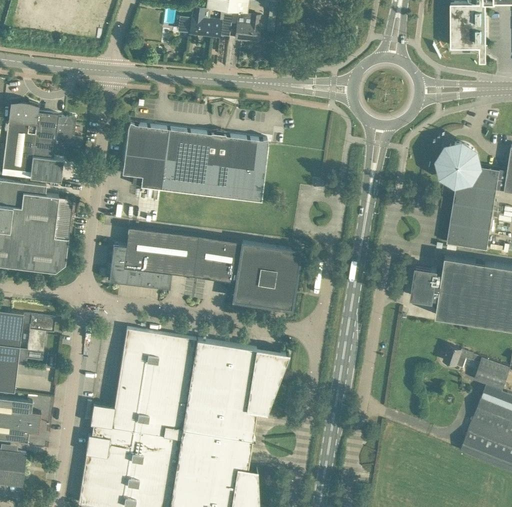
[(511,0),(468,0),(469,0),(469,1),(470,2),(471,2),(472,3),(480,3),(480,6),(451,6),(451,50),(486,50),(486,0),(511,0)]
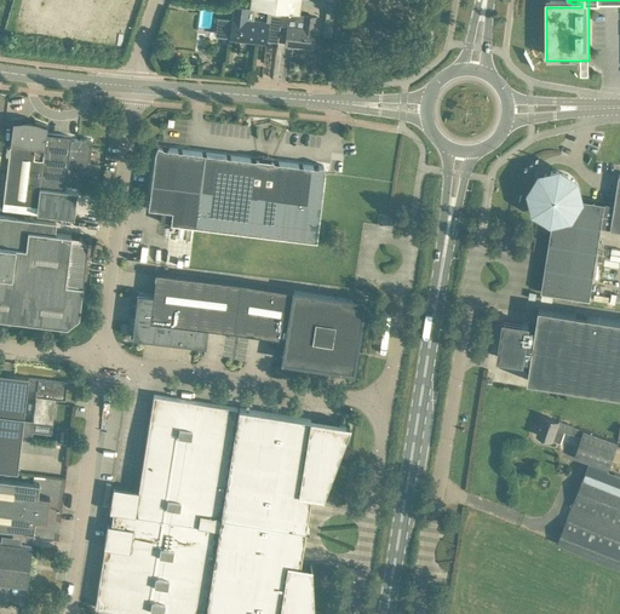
[(337,7),(328,6),(323,41),(332,42),(337,7)]
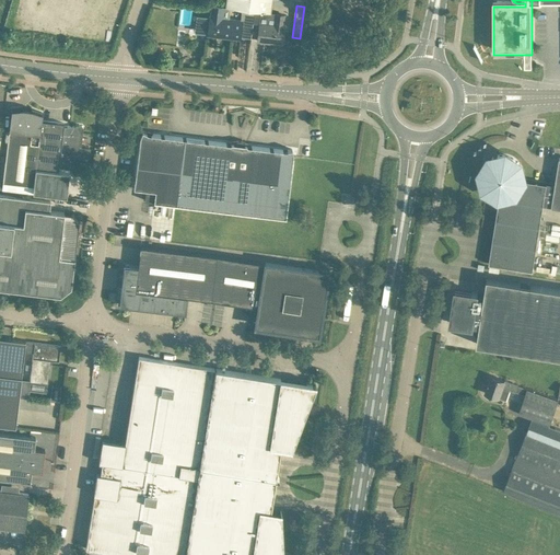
[(317,12),(310,10),(306,29),(312,30),(313,24),(315,25),(317,12)]
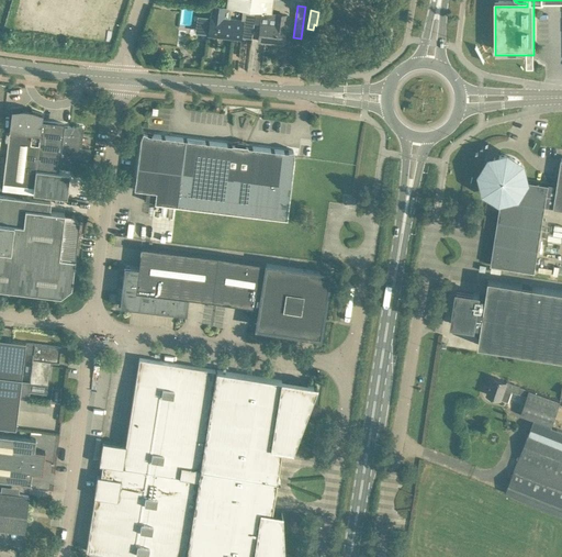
[(231,14),(224,13),(224,12),(213,11),(212,22),(210,22),(208,40),(217,41),(217,40),(240,43),(243,25),(229,24),(231,14)]
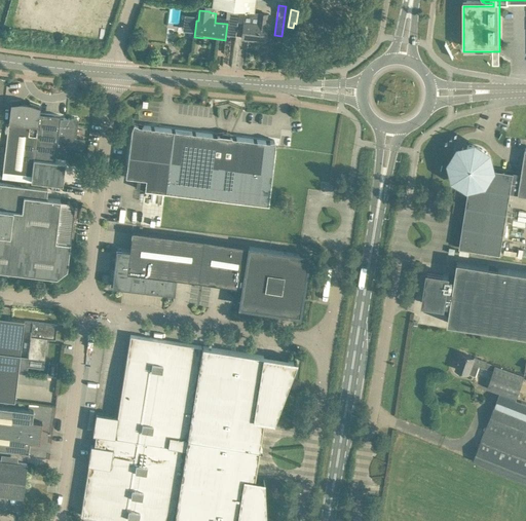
[(238,15),(230,14),(228,29),(236,30),(238,15)]
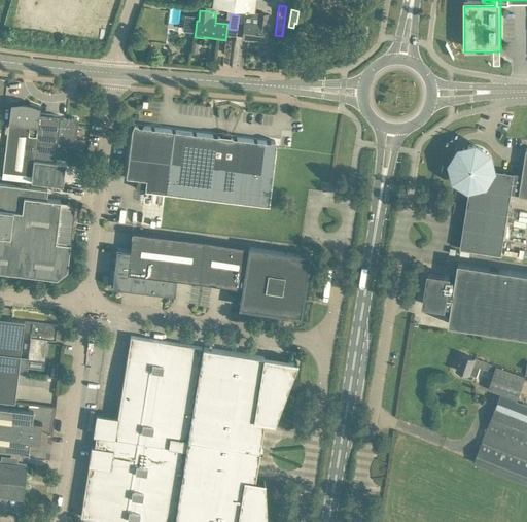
[(244,26),(242,42),(256,43),(256,45),(266,46),(268,29),(266,29),(268,19),(258,18),(257,28),(244,26)]
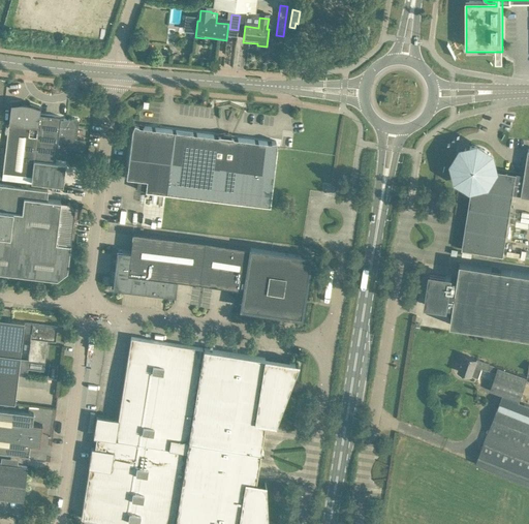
[(6,148),(3,177),(28,180),(32,180),(31,187),(36,188),(63,190),(66,164),(56,163),(60,124),(61,122),(44,120),(39,119),(40,112),(30,109),(28,110),(23,109),(22,108),(10,109),(9,119),(8,127),(6,148)]
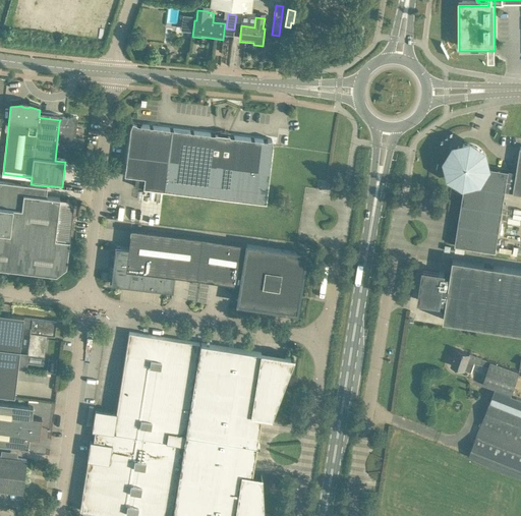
[(59,122),(55,161),(65,162),(66,151),(83,153),(84,142),(75,141),(75,139),(77,123),(76,122),(70,121),(69,122),(62,122),(59,122)]
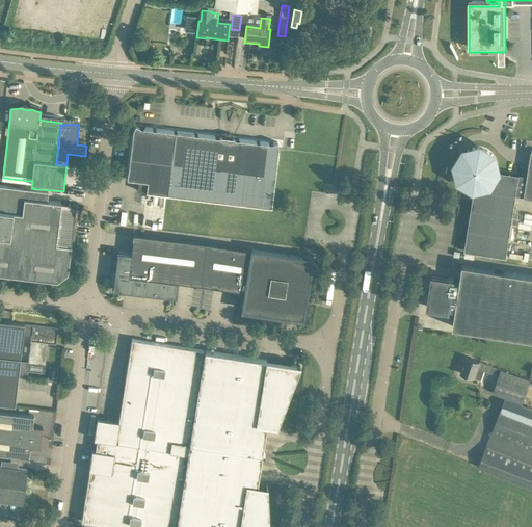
[(133,135),(127,183),(148,186),(147,196),(271,212),(278,153),(277,147),(270,148),(236,143),(232,142),(221,140),(218,141),(141,132),(135,129),(133,135)]
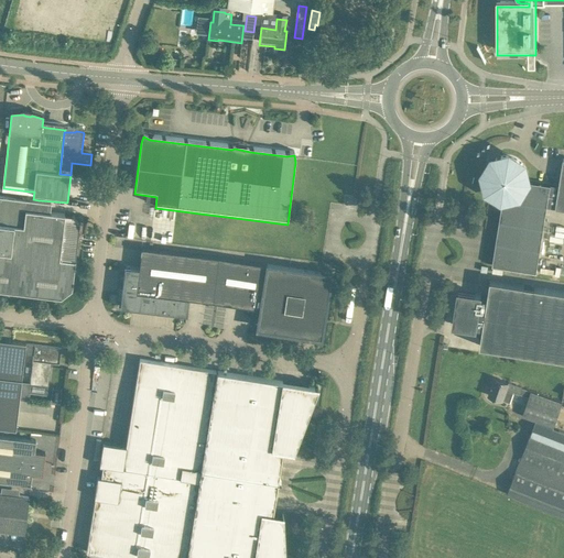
[(548,212),(551,189),(527,186),(527,185),(525,185),(525,181),(527,181),(527,178),(527,177),(525,175),(524,174),(524,172),(523,171),(522,168),(521,167),(520,166),(518,165),(517,164),(516,163),(513,163),(512,162),(510,162),(509,162),(507,162),(505,162),(503,162),(501,162),(502,165),(500,166),(499,167),(497,168),(496,170),(494,171),(492,172),(491,173),(488,172),(487,173),(487,175),(486,176),(486,178),(486,179),(485,182),(485,184),(486,185),(486,187),(486,188),(487,190),(488,192),(489,194),(490,195),(491,196),(492,197),(494,199),(495,199),(497,200),(498,201),(500,201),(501,203),(503,203),(492,271),(537,277),(548,212)]
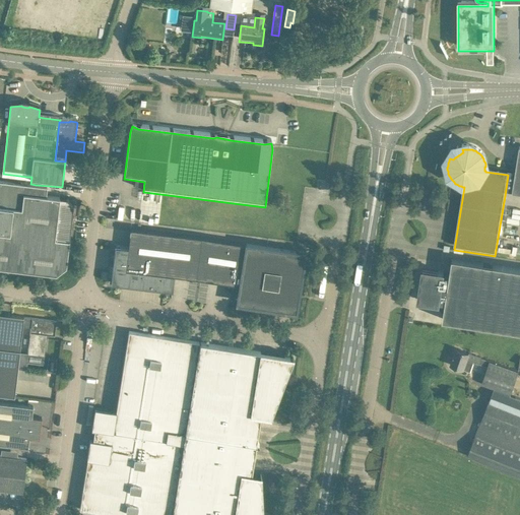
[(516,177),(508,175),(505,196),(519,198),(519,151),(516,177)]
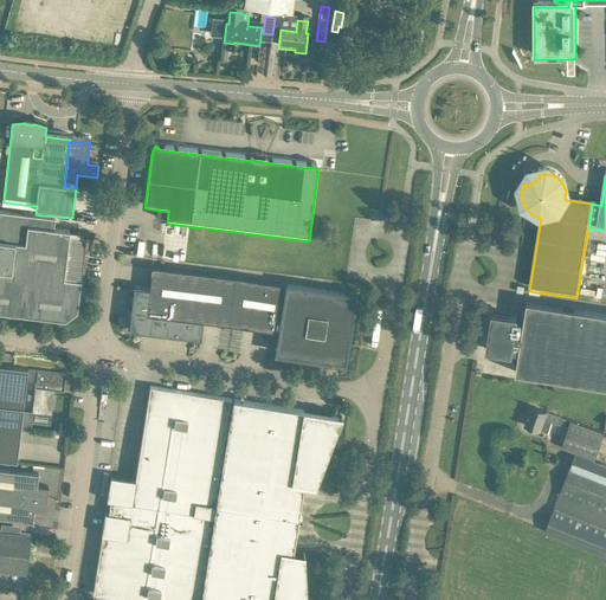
[(0,215),(0,316),(65,324),(77,315),(85,244),(79,237),(53,233),(55,223),(27,220),(0,215)]
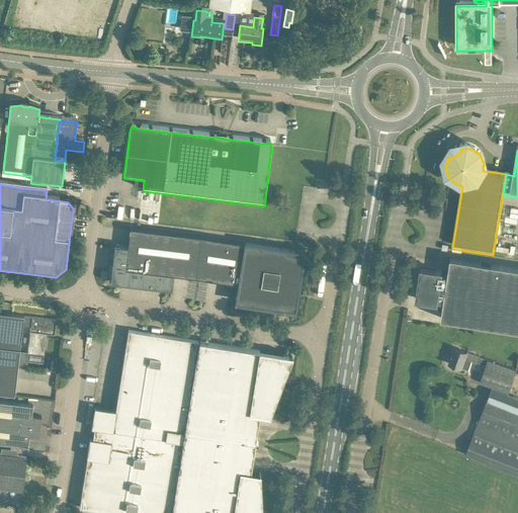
[(173,278),(203,283),(209,242),(200,241),(130,232),(127,251),(117,250),(114,252),(110,282),(114,287),(152,291),(157,291),(156,292),(169,293),(172,291),(173,278)]
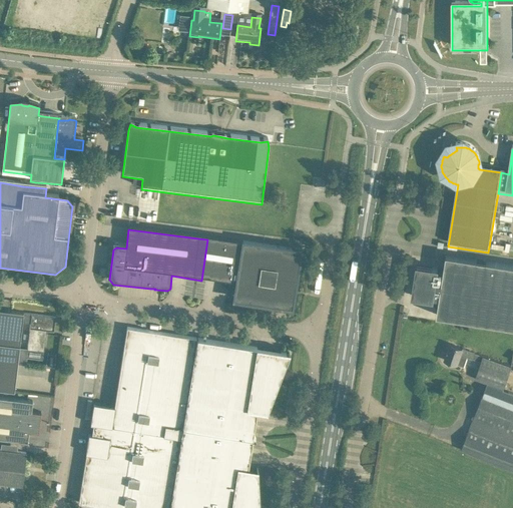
[(207,239),(201,281),(218,283),(226,284),(225,290),(227,293),(235,294),(238,294),(243,302),(243,305),(292,312),(301,255),(207,239)]
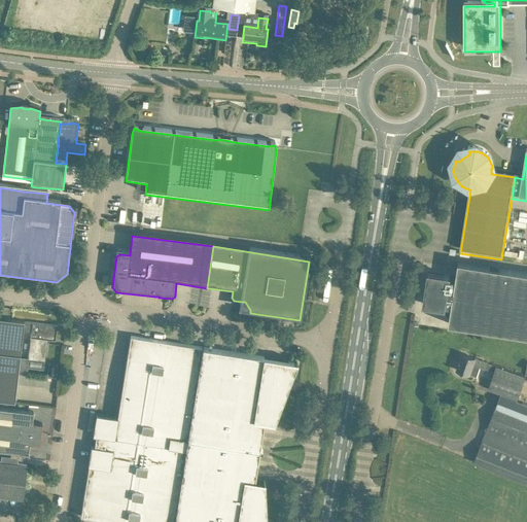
[(449,328),(526,340),(526,277),(458,267),(456,284),(450,282),(450,281),(428,277),(424,309),(445,312),(445,310),(451,311),(449,328)]
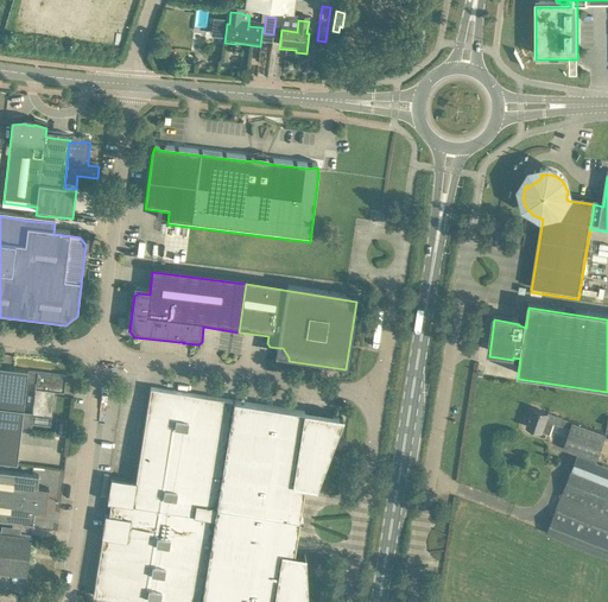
[(0,372),(0,466),(17,468),(23,414),(26,387),(36,388),(32,419),(40,420),(52,422),(55,397),(64,397),(65,381),(0,372)]
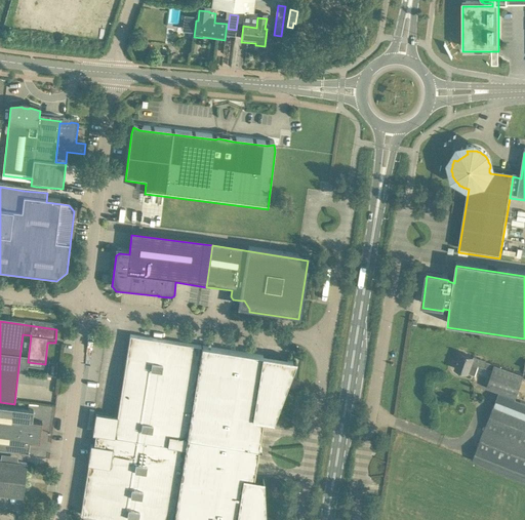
[(174,519),(202,349),(201,349),(201,351),(130,340),(117,421),(95,416),(92,438),(95,439),(94,449),(90,448),(87,468),(88,469),(80,519),(174,519)]
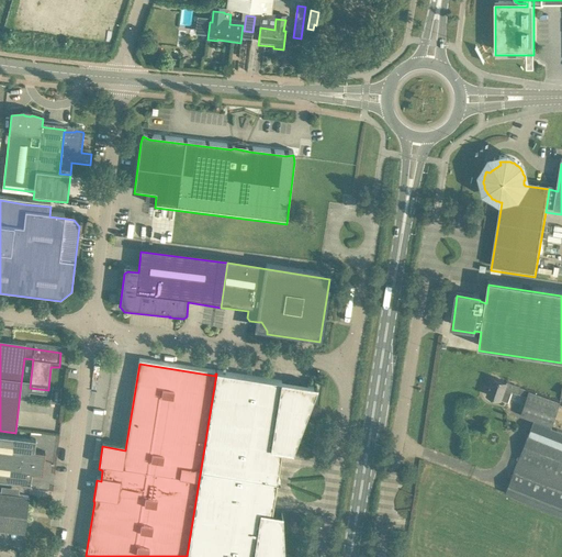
[(216,374),(187,556),(283,556),(282,519),(281,519),(281,520),(271,517),(278,476),(281,454),(292,455),(291,456),(292,456),(317,390),(316,390),(316,391),(216,376),(216,374)]
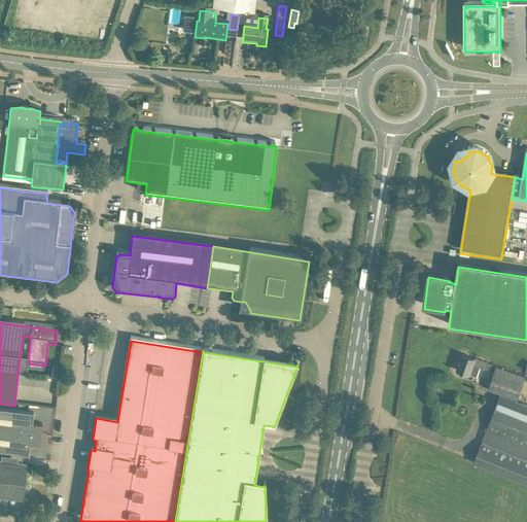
[(526,409),(516,405),(521,390),(524,381),(494,370),(487,368),(462,359),(457,375),(477,381),(480,372),(494,377),(488,394),(501,399),(495,413),(475,467),(526,487),(526,409)]
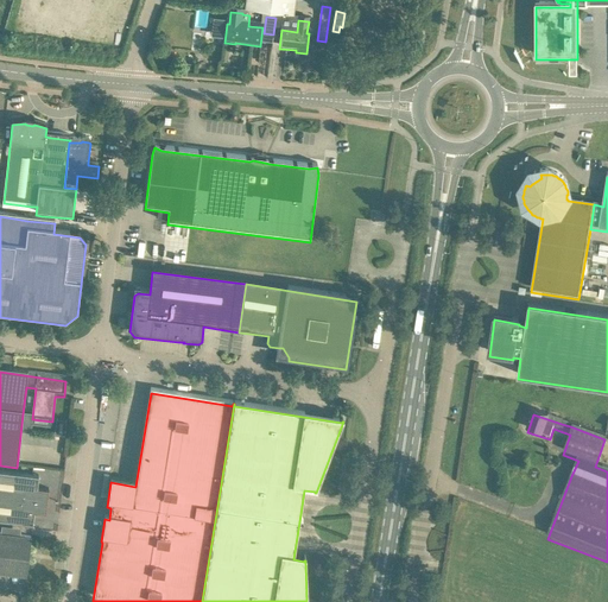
[(56,438),(67,439),(68,424),(57,423),(56,438)]
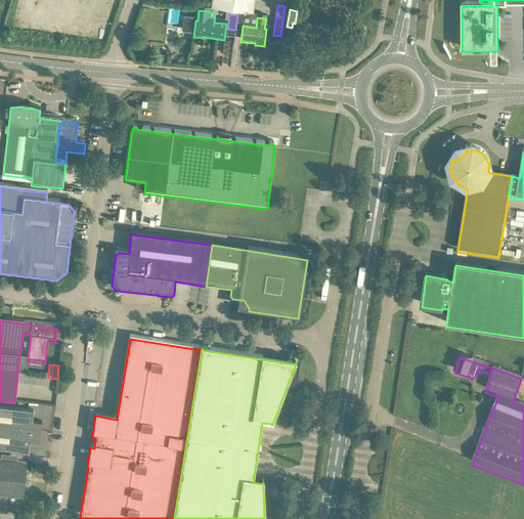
[(0,451),(17,453),(28,456),(30,445),(39,446),(42,425),(32,424),(33,414),(0,409),(0,451)]
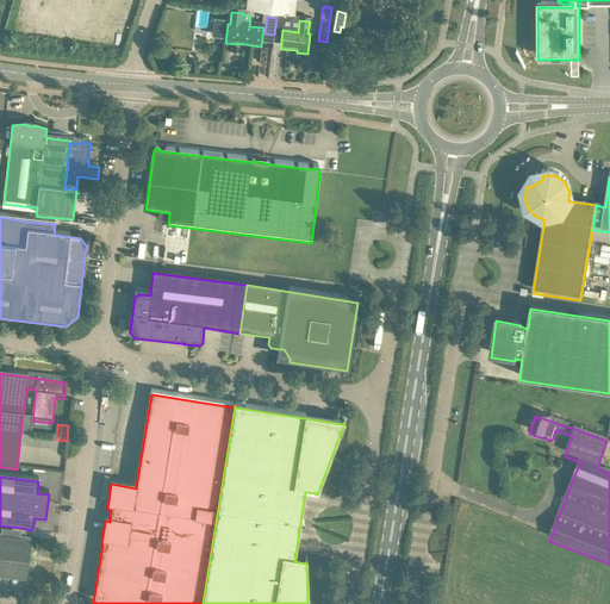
[(0,580),(26,584),(31,543),(0,539),(0,580)]
